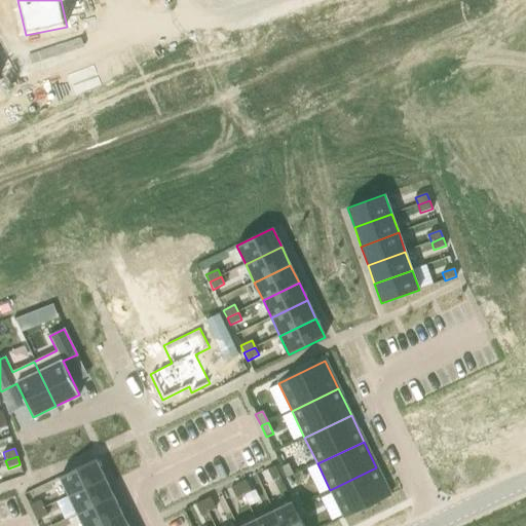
[(96,460),(60,477),(69,496),(105,479),(96,460)]
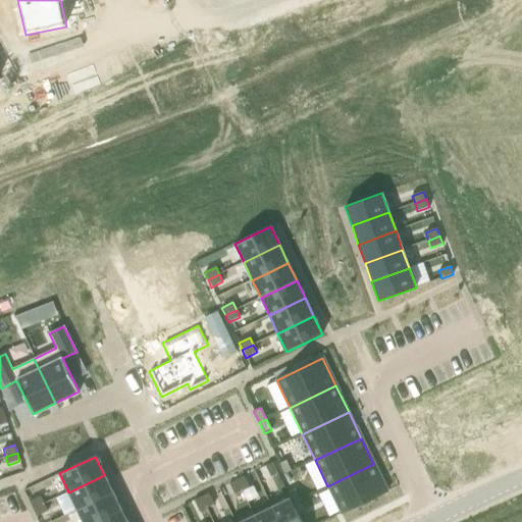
[(285,460),(278,464),(283,475),(285,474),(292,471),(289,466),(285,460)]
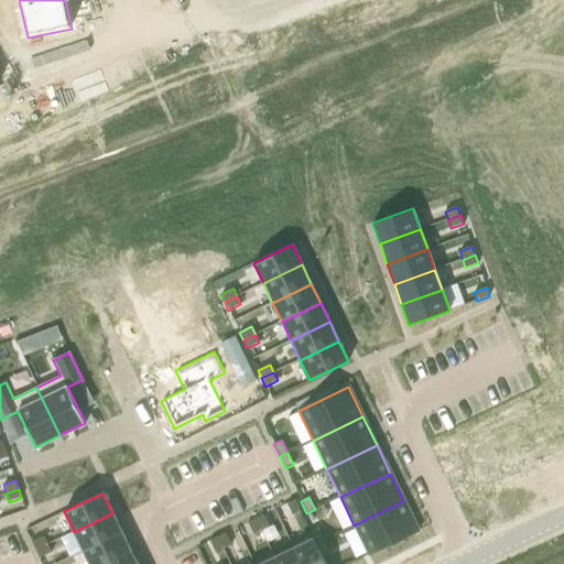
[(294,500),(286,503),(292,516),(300,512),(294,500)]
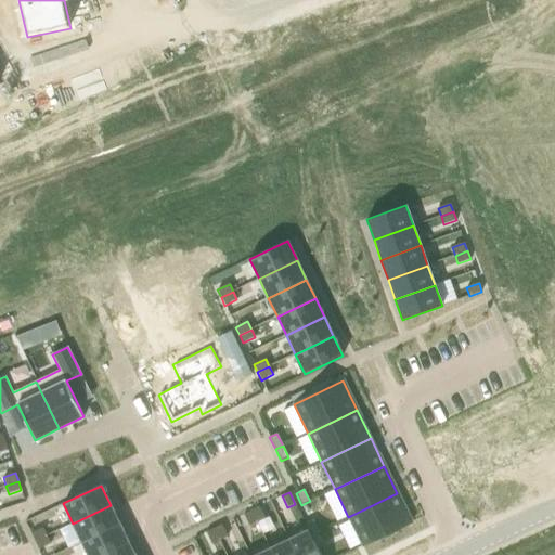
[(397,493),(348,517),(362,546),(411,523),(397,493)]
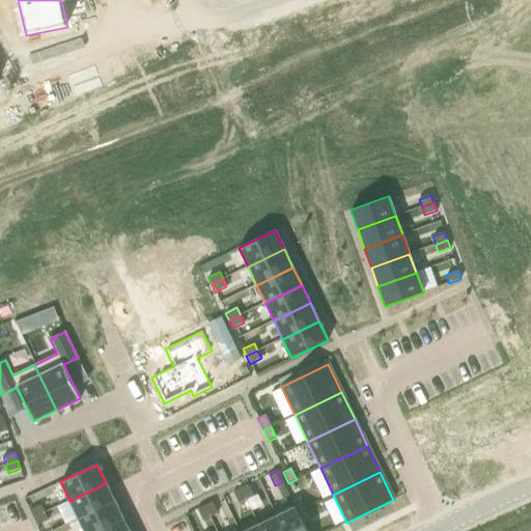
[(106,483),(70,501),(78,519),(114,501),(106,483)]
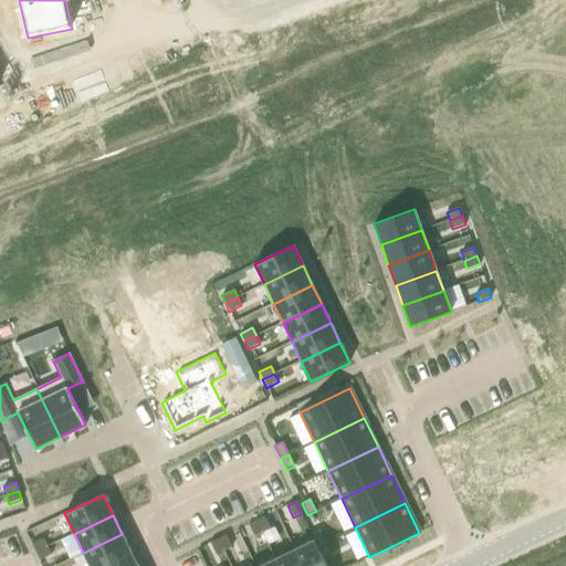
[(264,516),(257,521),(262,533),(270,528),(264,516)]
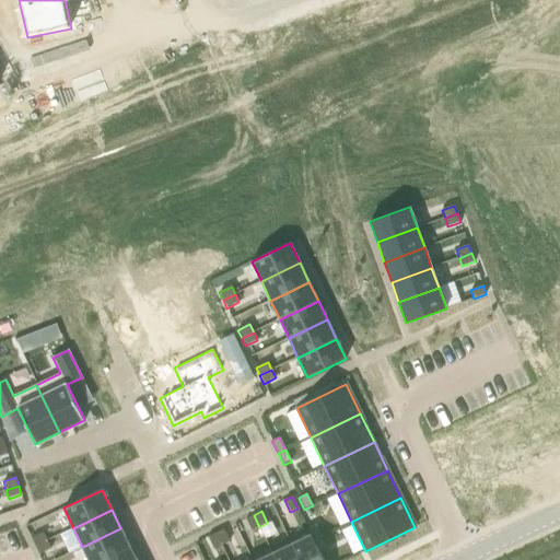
[(254,515),(245,520),(252,531),(259,527),(254,515)]
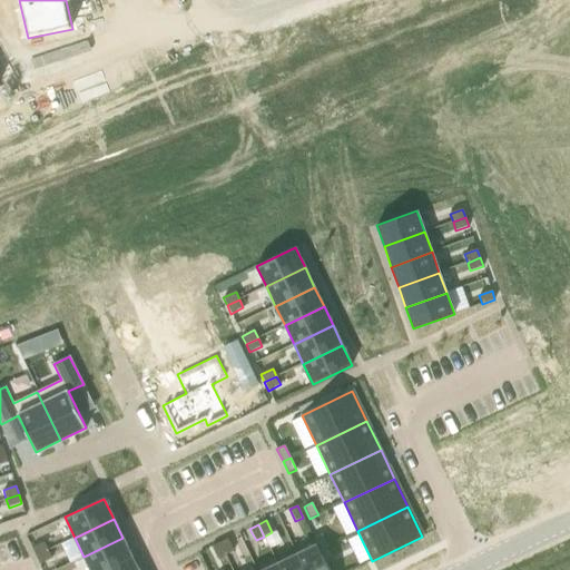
[(315,537),(313,538),(318,549),(327,546),(323,536),(322,533),(315,537)]
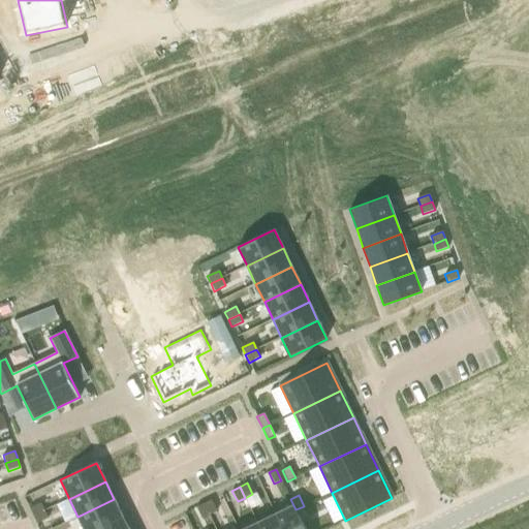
[(114,499),(78,517),(84,528),(97,528),(122,517),(114,499)]
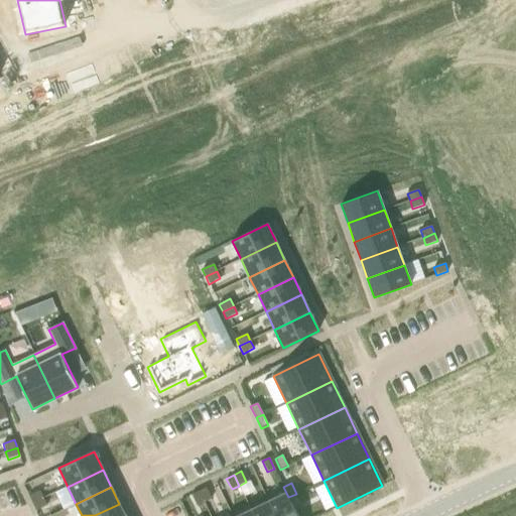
[(206,488),(199,492),(204,503),(212,499),(206,488)]
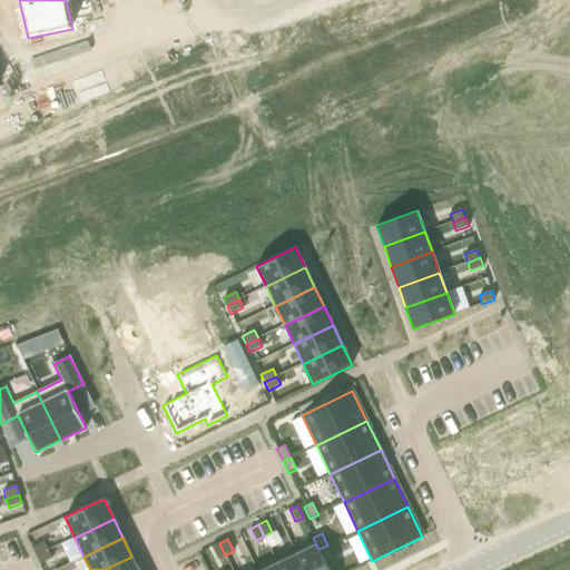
[(43,542),(31,548),(36,557),(48,550),(43,542)]
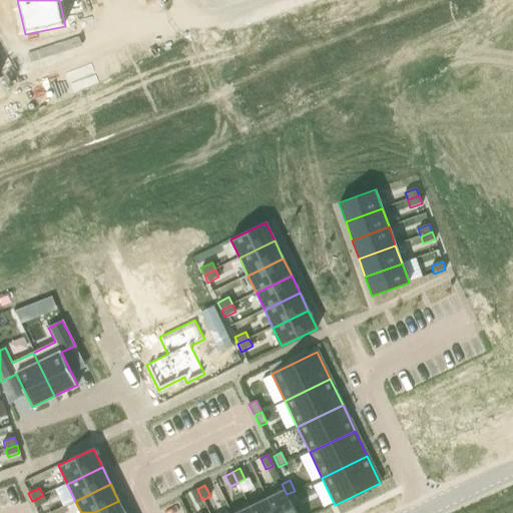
[(197,489),(190,492),(195,503),(202,500),(197,489)]
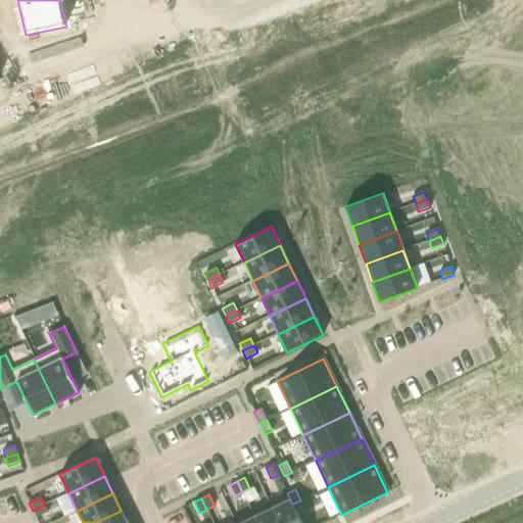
[(290,500),(272,509),(278,522),(301,522),(295,511),(292,504),(290,500)]
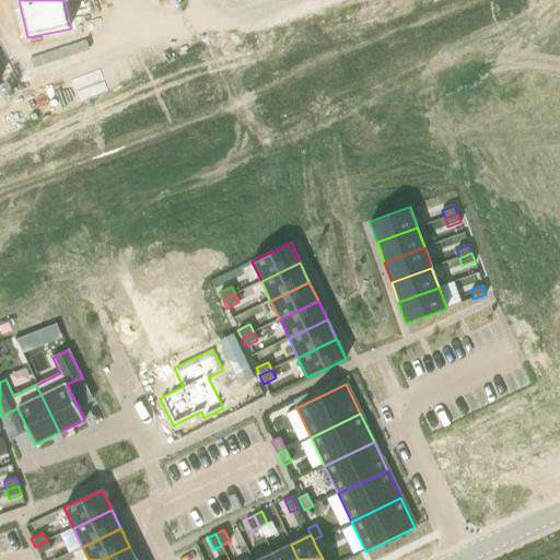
[(322,536),(313,539),(319,551),(327,548),(322,536)]
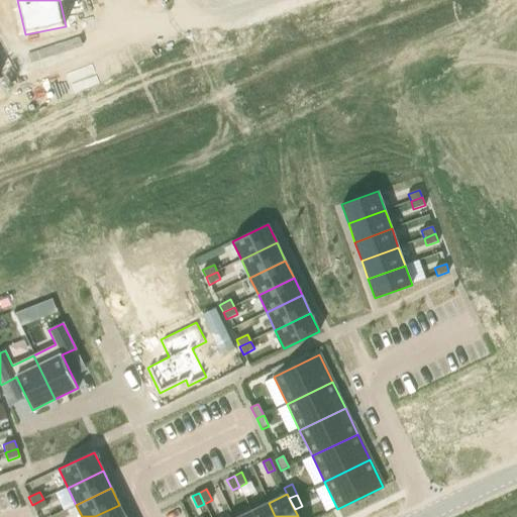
[(43,499),(32,505),(35,512),(46,507),(43,499)]
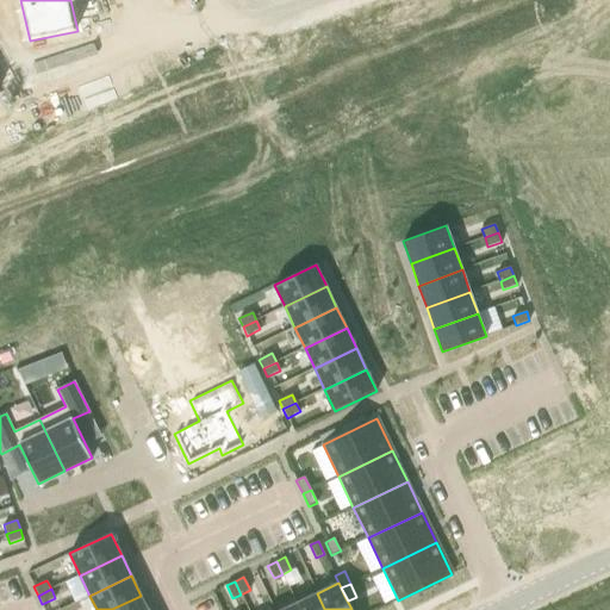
[(324,609),(317,593),(297,603),(299,609),(324,609)]
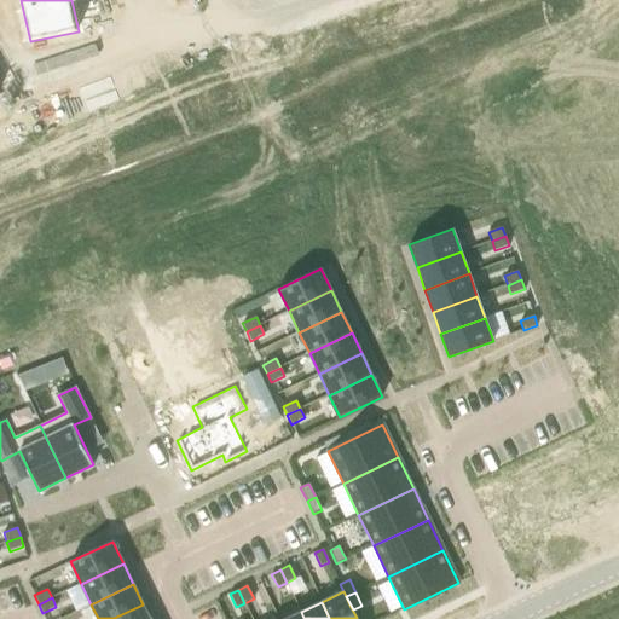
[(149,618),(143,605),(114,618),(149,618)]
